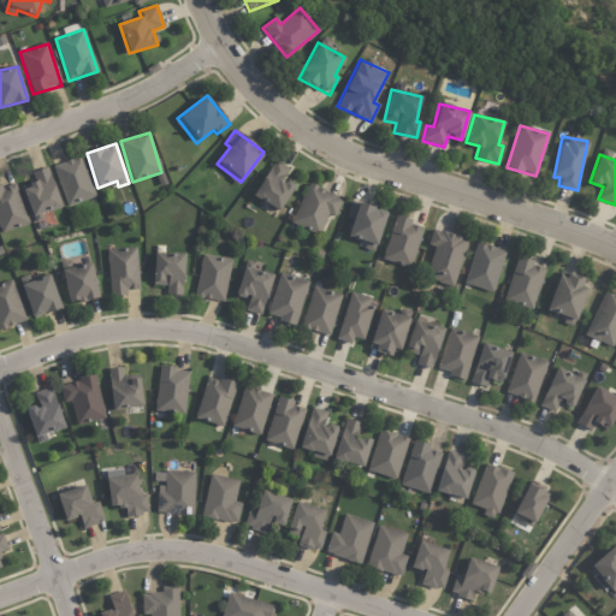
[(82,157),(53,165),(66,207),(95,197),(82,157)]
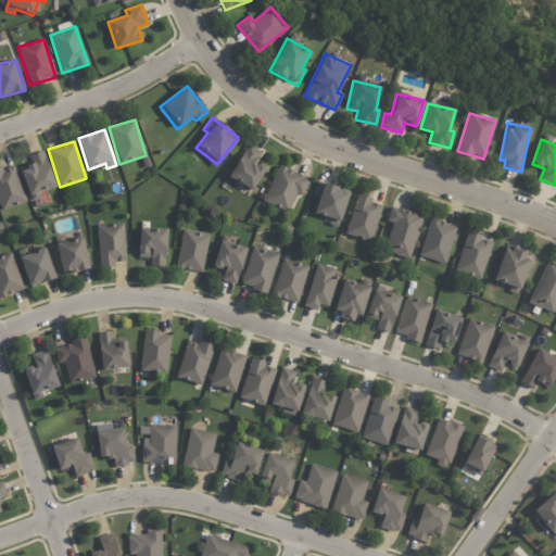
[(261,152),(247,143),(228,178),(252,190),(264,167),(255,163),(261,152)]
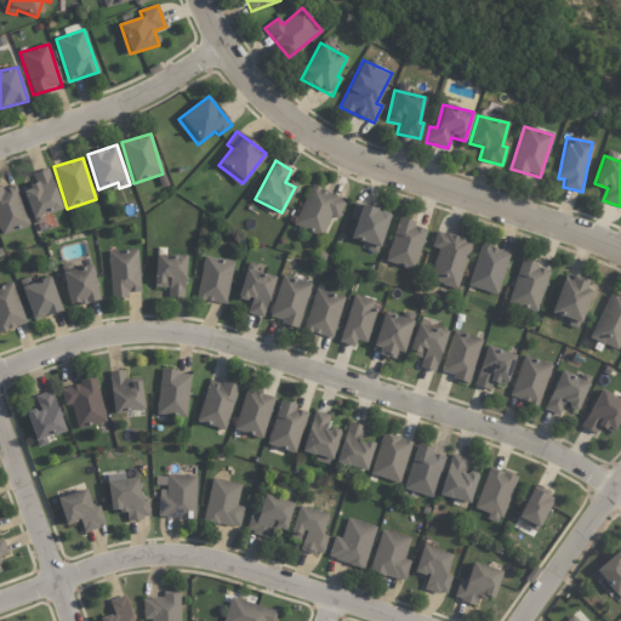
[(35,183),(22,188),(34,224),(45,221),(43,215),(62,209),(49,169),(32,174),(35,183)]
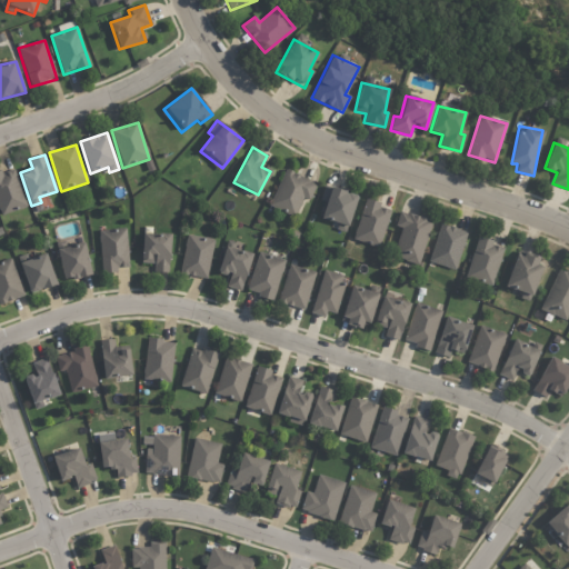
[(27,207),(13,168),(0,172),(0,215),(0,216),(27,207)]
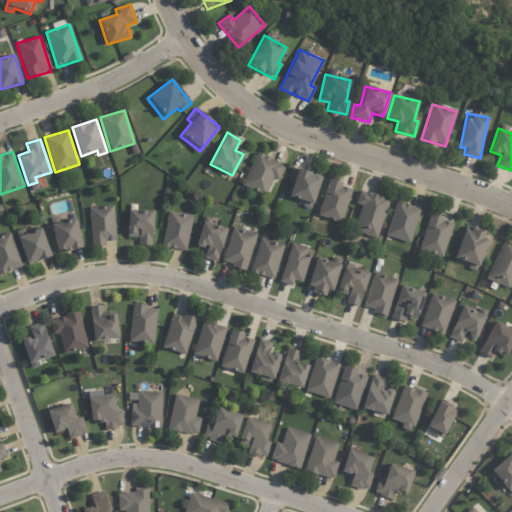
[(265,195),(273,178),(278,180),(284,165),(256,153),(241,185),(265,195)]
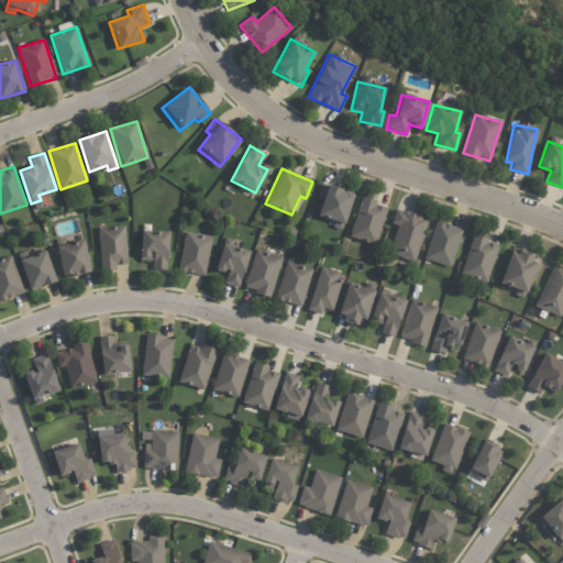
[(343,231),(352,192),(320,185),(316,199),(322,200),(318,217),(334,221),(332,228),(343,231)]
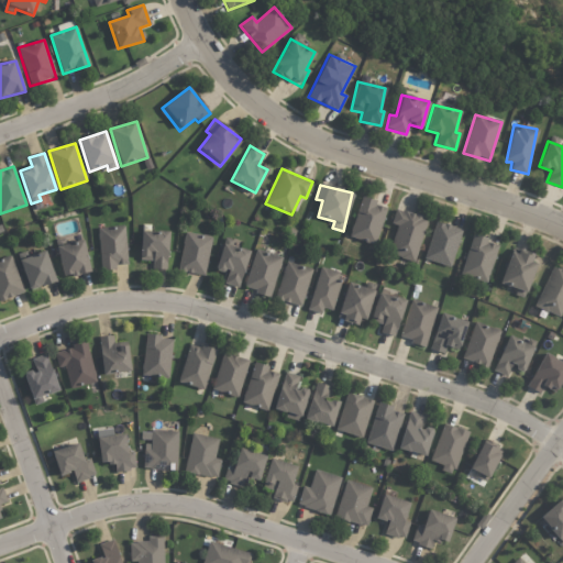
[(376,200),(359,197),(351,239),(377,244),(384,208),(375,206),(376,200)]
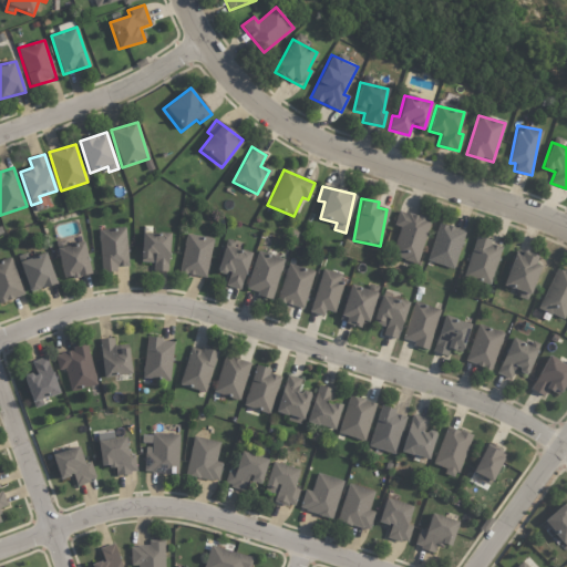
[(430,220),(398,210),(393,225),(400,227),(391,257),(418,265),(430,220)]
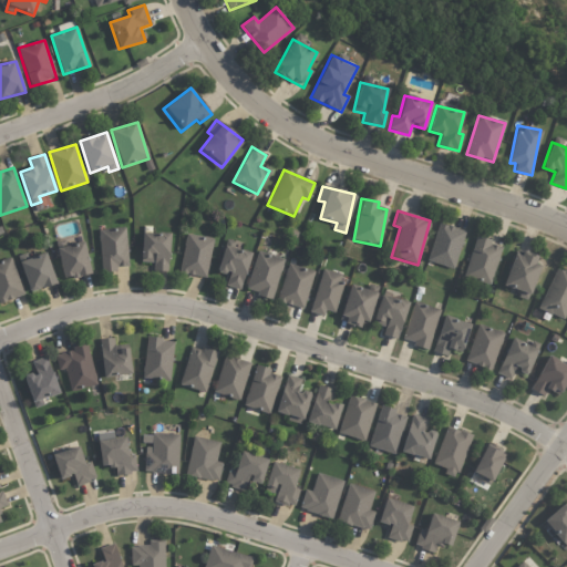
[(426,261),(452,270),(465,232),(439,223),(426,261)]
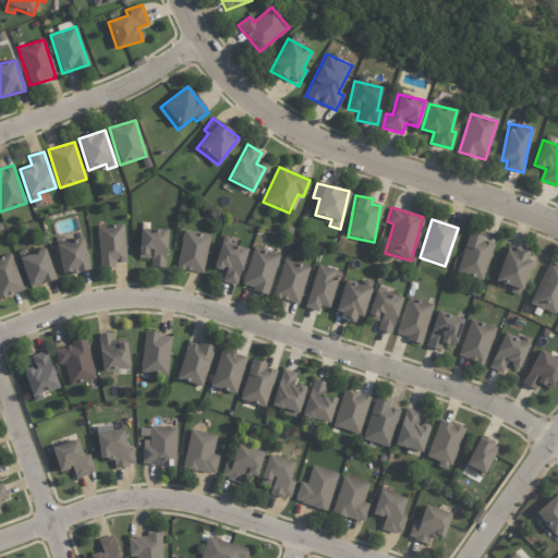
[(97,226),(98,268),(116,267),(116,263),(126,263),(124,225),(97,226)]
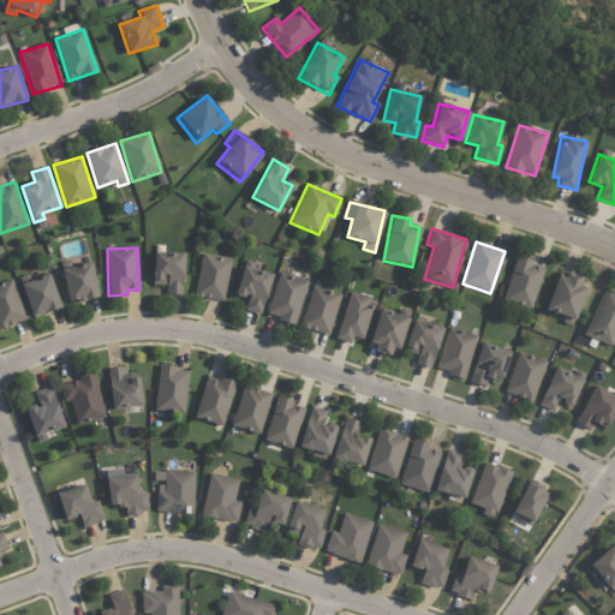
[(184,254),(154,252),(153,285),(166,285),(166,294),(184,294),(184,254)]
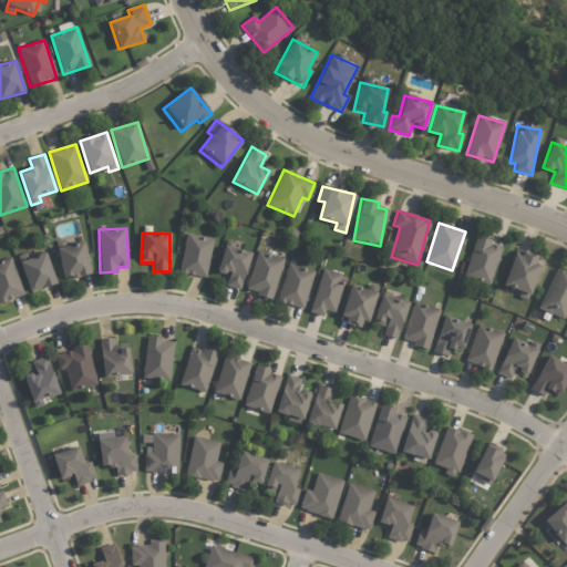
[(208,277),(213,238),(185,235),(181,274),(208,277)]
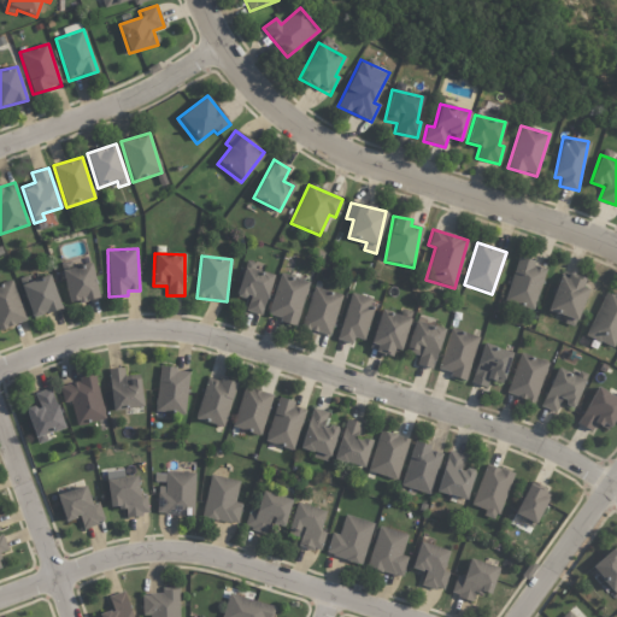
[(533,310),(546,266),(517,258),(504,301),(533,310)]
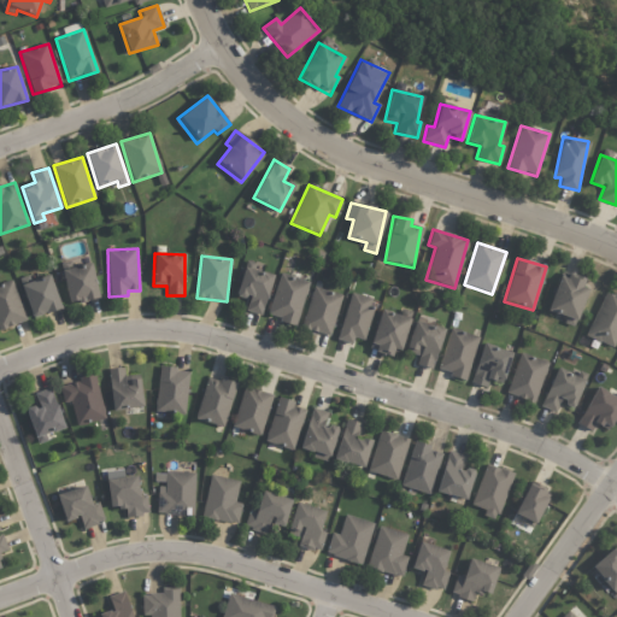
[(98,299),(94,265),(63,269),(68,303),(98,299)]
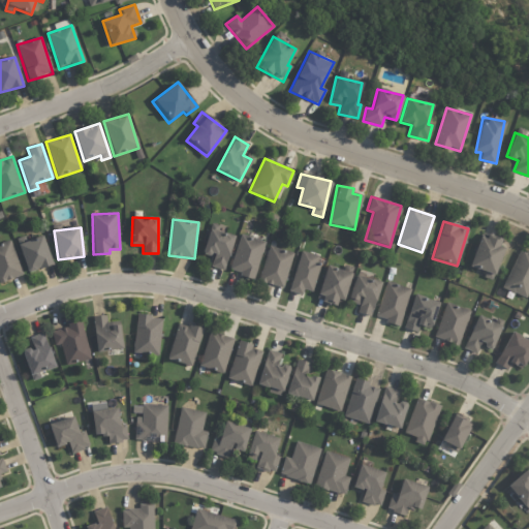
[(224,271),(234,237),(209,228),(201,253),(213,256),(211,267),(224,271)]
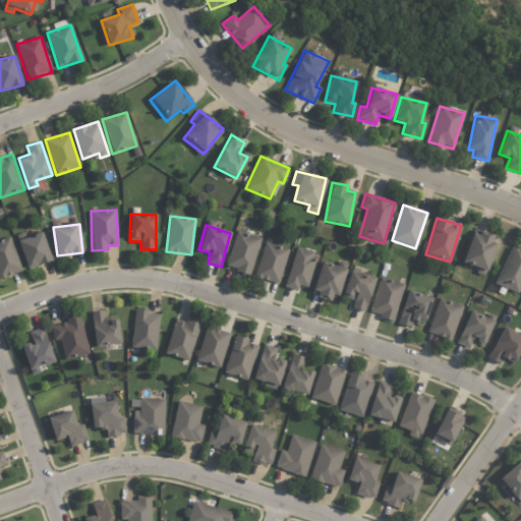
[(484,270),(497,237),(474,228),(462,262),(484,270)]
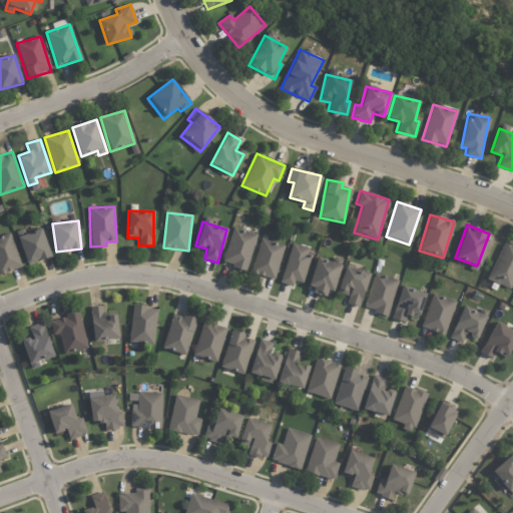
[(245,271),(258,235),(233,226),(221,263),(245,271)]
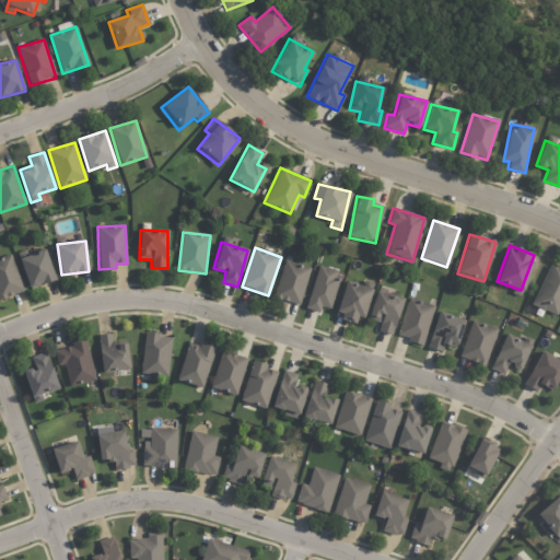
[(56,280),(45,249),(27,255),(26,251),(16,253),(30,289),(56,280)]
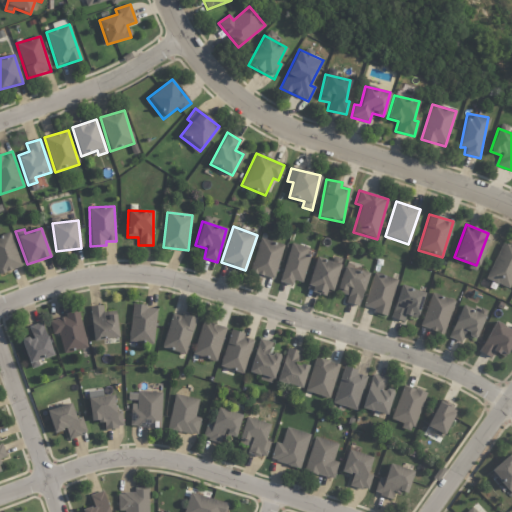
[(0,274),(22,266),(10,233),(0,235),(0,274)]
